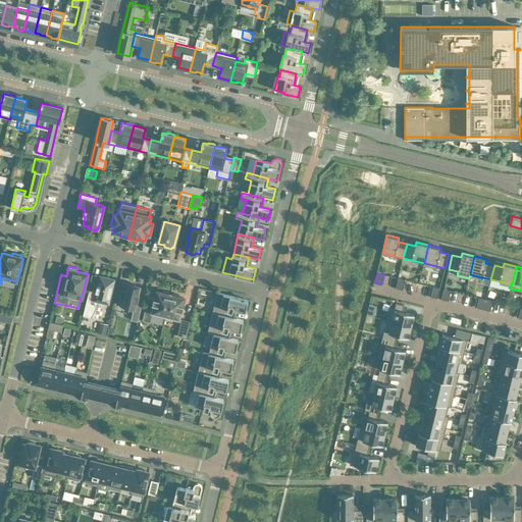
[(110,278),(104,276),(103,277),(100,276),(98,285),(98,284),(96,292),(90,291),(90,290),(83,316),(92,318),(99,302),(106,304),(106,303),(108,303),(110,296),(111,296),(112,289),(111,289),(113,279),(110,279),(110,278)]
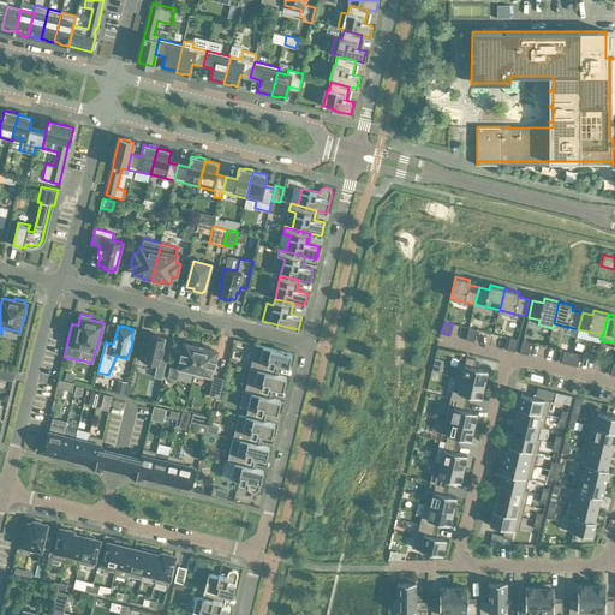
[(470,328),(466,339),(475,341),(477,329),(470,328)]
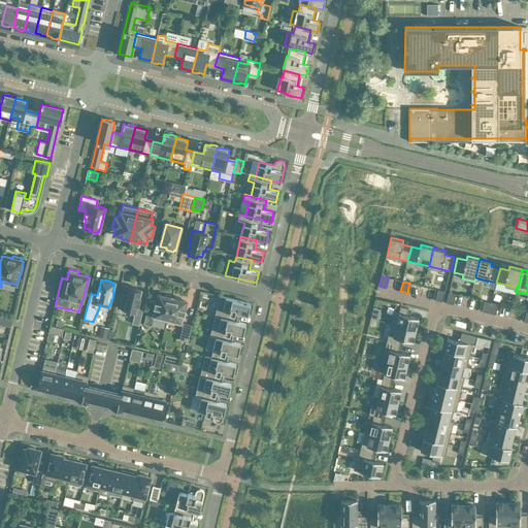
[(124,293),(122,301),(121,308),(126,310),(126,312),(134,315),(132,324),(139,326),(143,309),(137,308),(138,305),(140,297),(139,297),(141,290),(126,286),(124,294),(124,293)]
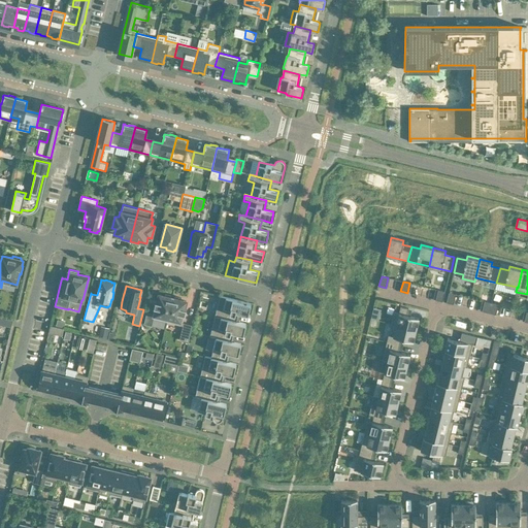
[(438,290),(435,300),(442,301),(444,292),(438,290)]
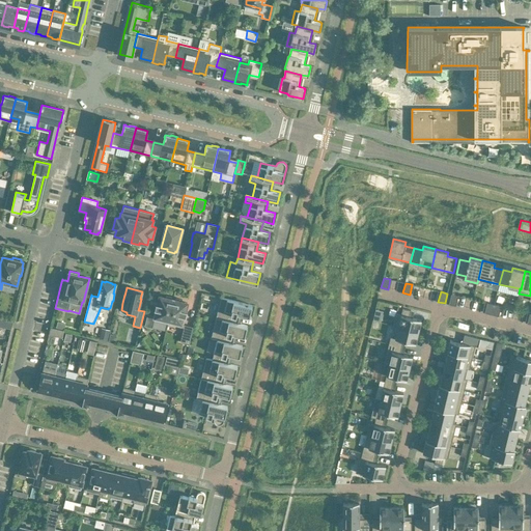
[(458,296),(451,295),(449,304),(456,306),(458,296)]
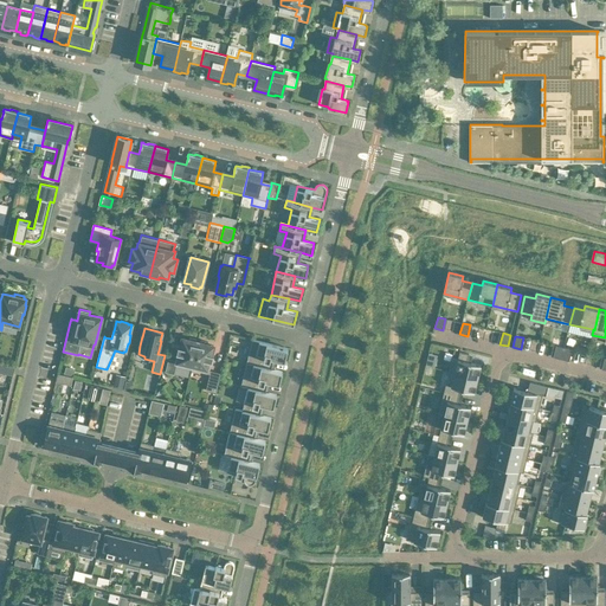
[(192,369),(198,342),(197,342),(198,340),(189,337),(188,340),(182,339),(180,347),(179,347),(176,353),(179,353),(176,360),(168,359),(166,372),(174,374),(176,366),(192,369)]
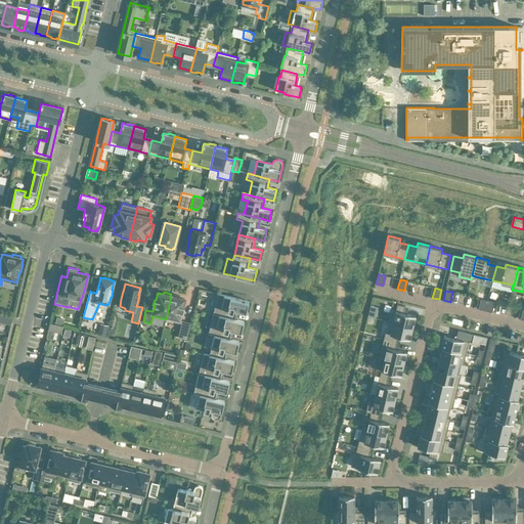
[(172,296),(171,296),(166,319),(179,322),(181,312),(183,312),(184,307),(183,307),(185,299),(179,298),(180,296),(173,294),(172,296)]
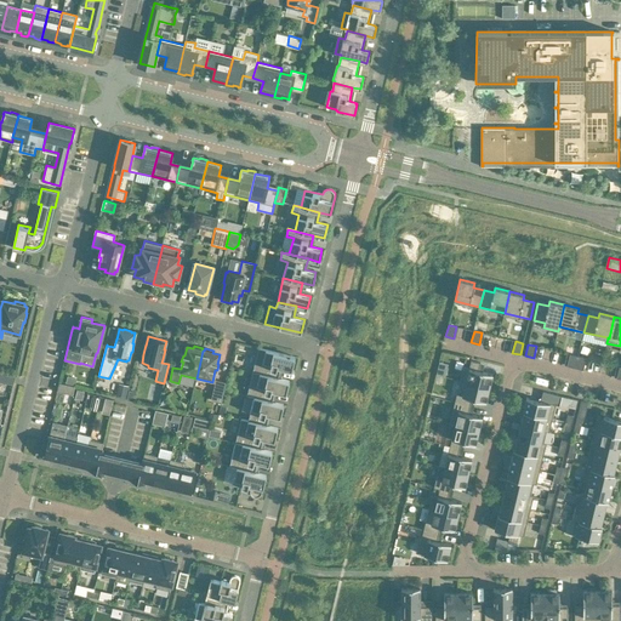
[(295,357),(258,348),(252,371),(279,377),(281,368),(292,370),(295,357)]
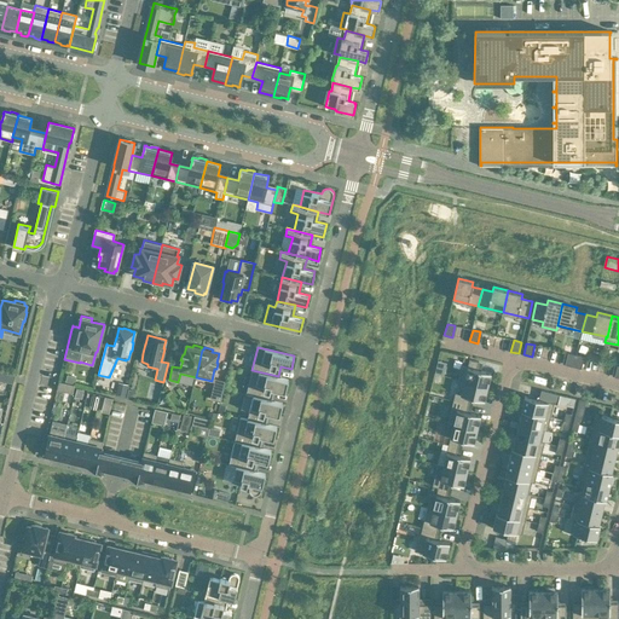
[(573,366),(576,356),(568,353),(565,365),(573,366)]
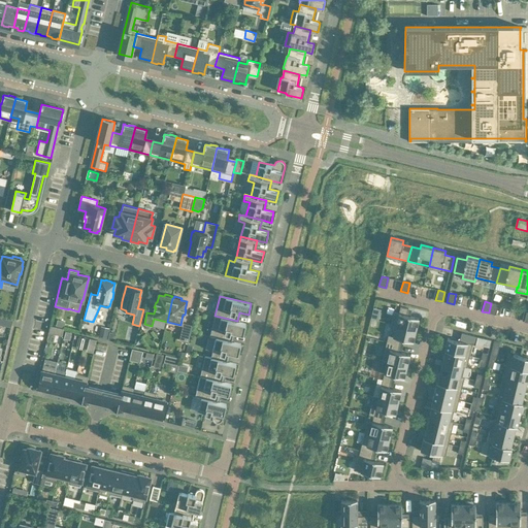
[(491,303),(489,312),(496,315),(498,304),(491,303)]
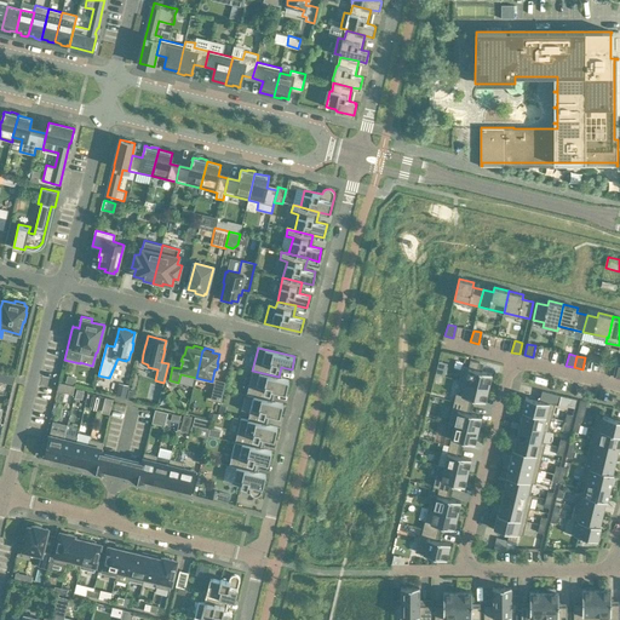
[(465,382),(488,388),(492,373),(477,369),(480,362),(470,360),(469,368),(463,366),(459,380),(465,382)]
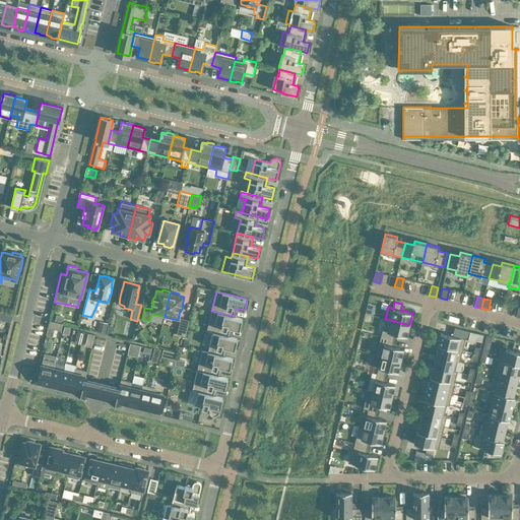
[(0,319),(11,322),(13,314),(0,310),(0,319)]
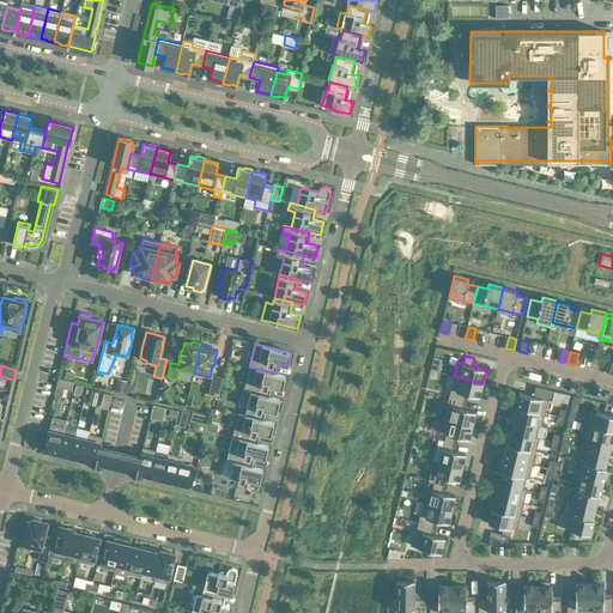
[(275,372),(249,366),(244,390),(269,396),(272,386),(283,389),(286,376),(275,374),(275,372)]
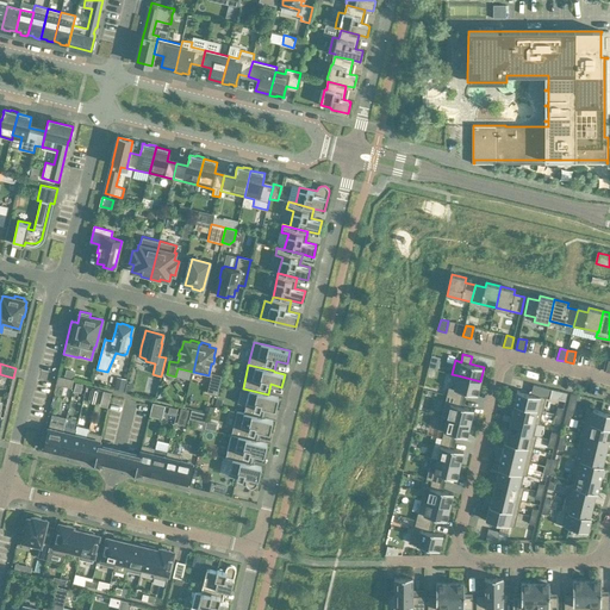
[(212,372),(207,392),(218,394),(223,375),(212,372)]
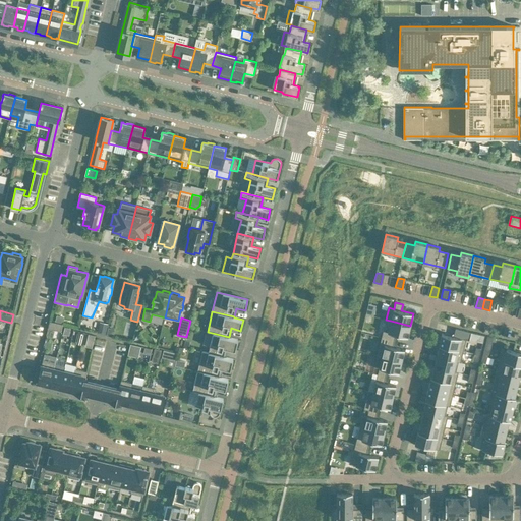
[(63,325),(50,321),(48,328),(61,332),(63,325)]
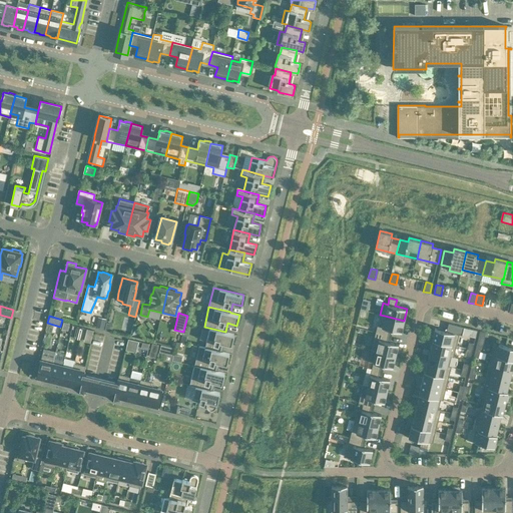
[(385,316),(382,327),(378,326),(376,333),(388,336),(390,330),(401,332),(404,321),(385,316)]
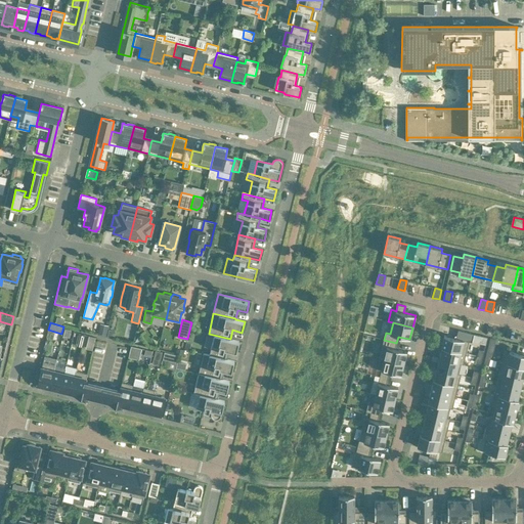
[(101,325),(99,334),(105,336),(108,326),(101,325)]
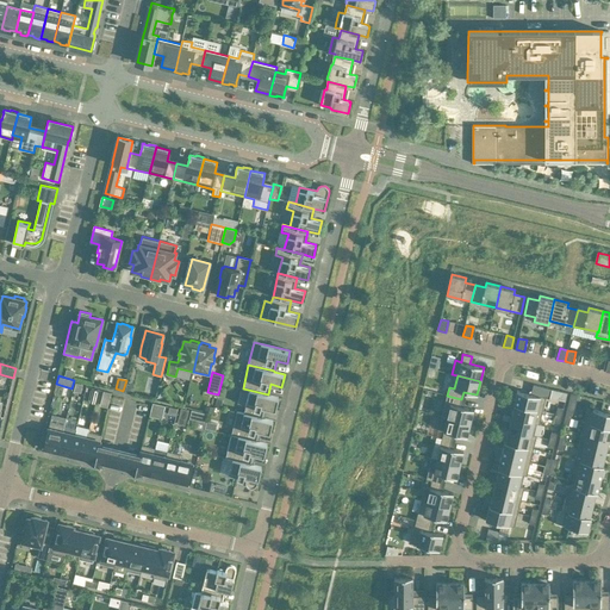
[(526,393),(526,391),(521,390),(521,391),(517,391),(514,405),(515,405),(515,404),(542,411),(546,398),(549,399),(552,390),(533,385),(531,394),(526,393)]
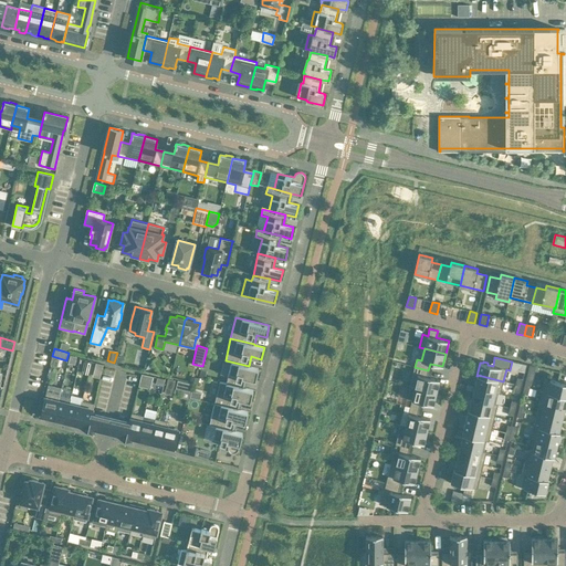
[(249,366),(226,360),(231,363),(227,383),(243,387),(245,378),(255,380),(259,368),(249,366)]
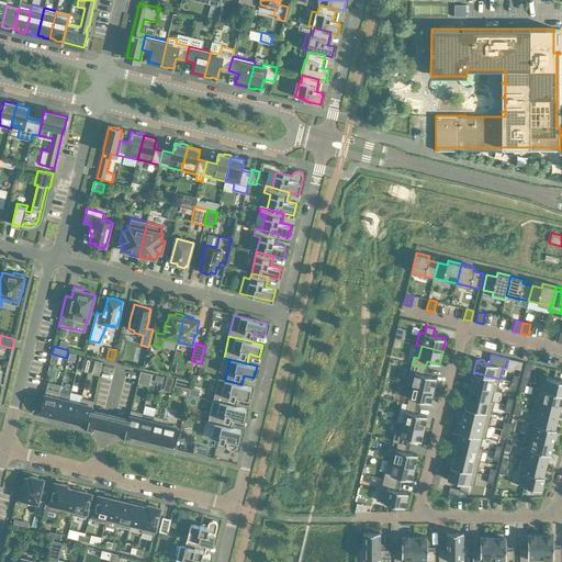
[(425,368),(412,364),(407,383),(434,390),(437,377),(424,374),(425,368)]
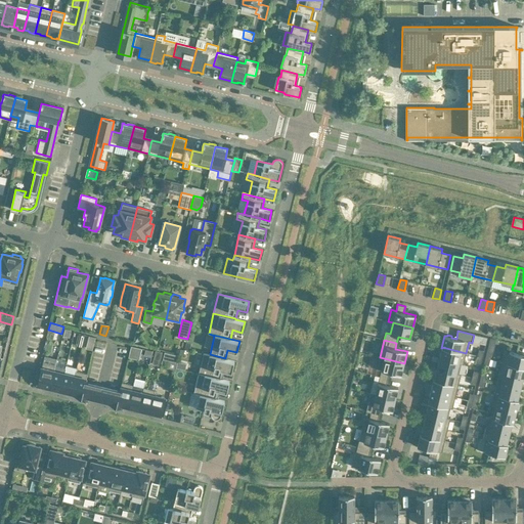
[(442,347),(442,348),(440,358),(462,363),(461,364),(464,364),(464,363),(466,353),(442,347)]
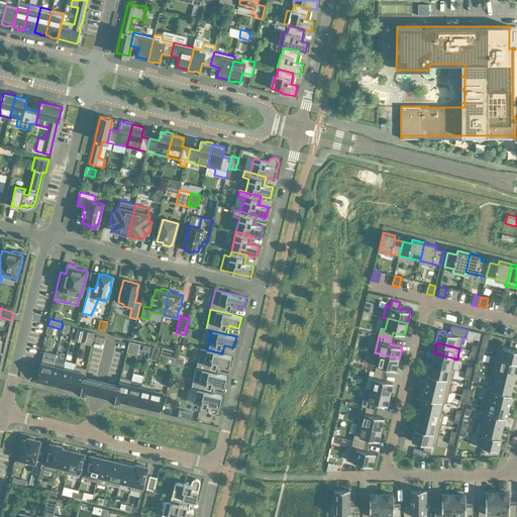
[(498,345),(495,357),(516,362),(516,348),(515,348),(515,349),(498,345)]
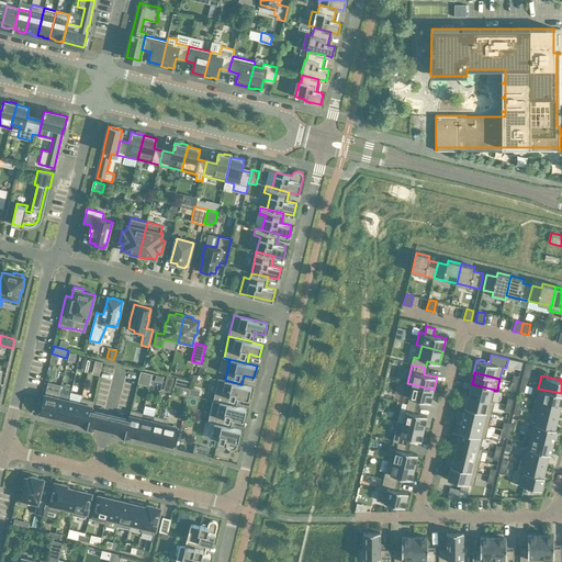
[(167,377),(166,385),(172,386),(175,379),(167,377)]
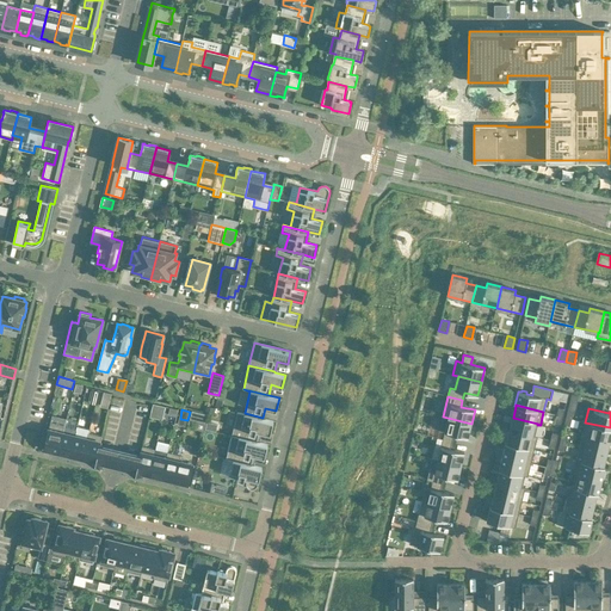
[(208,415),(192,411),(190,420),(205,424),(208,415)]
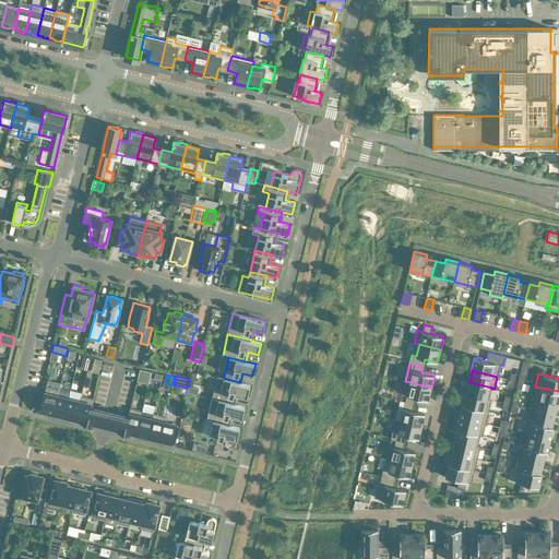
[(217,377),(212,399),(235,404),(237,394),(247,396),(250,385),(240,382),(224,378),(224,379),(217,377)]
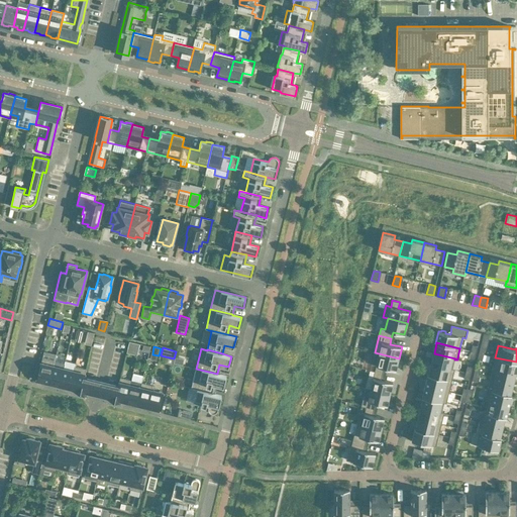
[(375,372),(383,374),(384,368),(396,370),(399,358),(375,352),(372,365),(377,366),(375,372)]
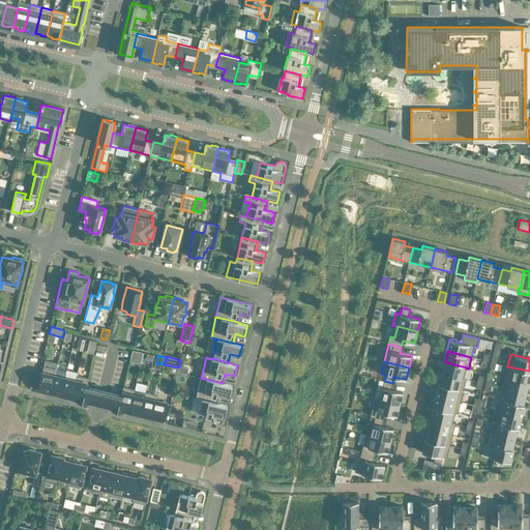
[(445,362),(442,373),(464,378),(466,369),(467,367),(445,362)]
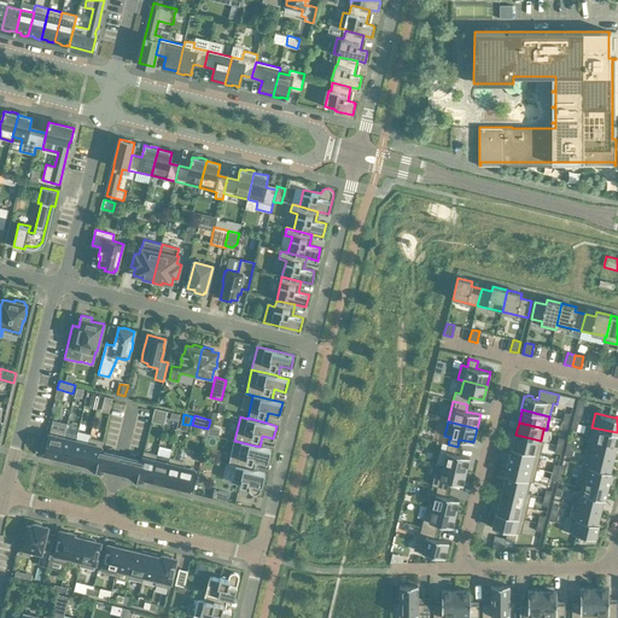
[(617,432),(592,427),(589,439),(617,447),(617,439),(617,432)]
